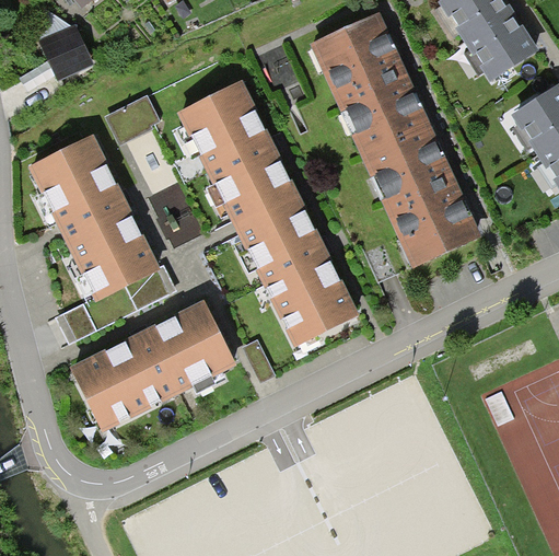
[(441,0),(440,1),(490,77),(537,46),(519,18),(507,0),(441,0)]
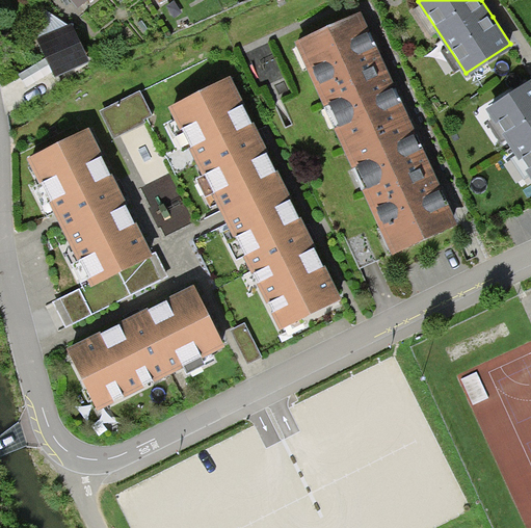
[(362,10),(293,41),(389,253),(456,221),(434,175),(385,63),(362,10)]
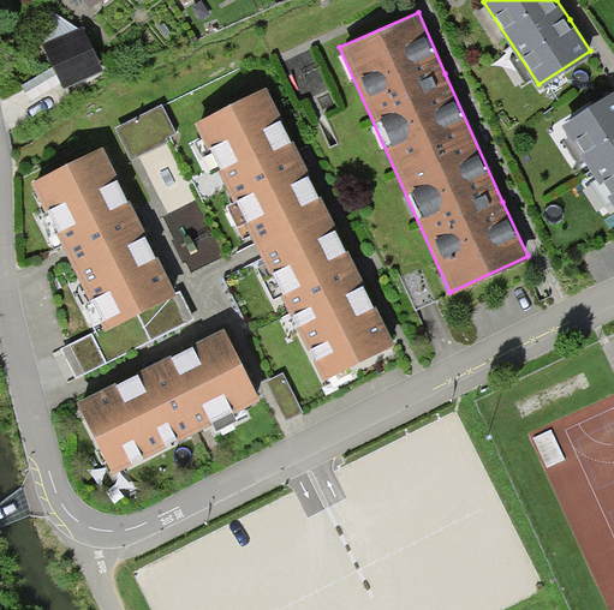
[(60,83),(93,66),(73,31),(41,48),(60,83)]
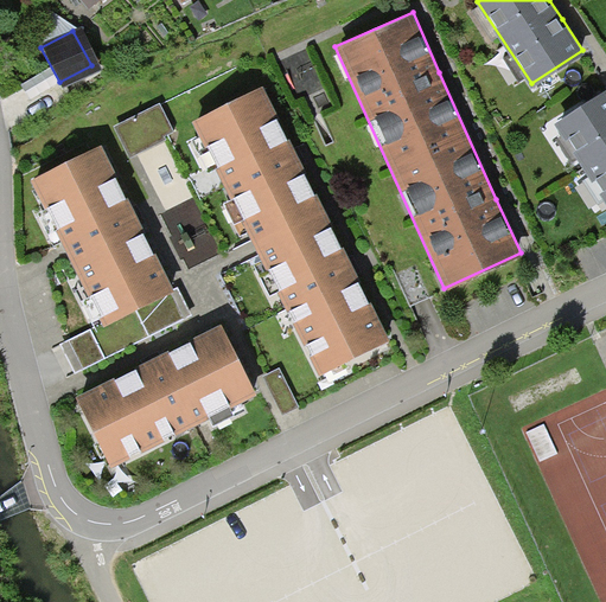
[(292,146),(263,88),(198,121),(256,239),(320,370),(386,337),(362,289),(321,205),(292,146)]
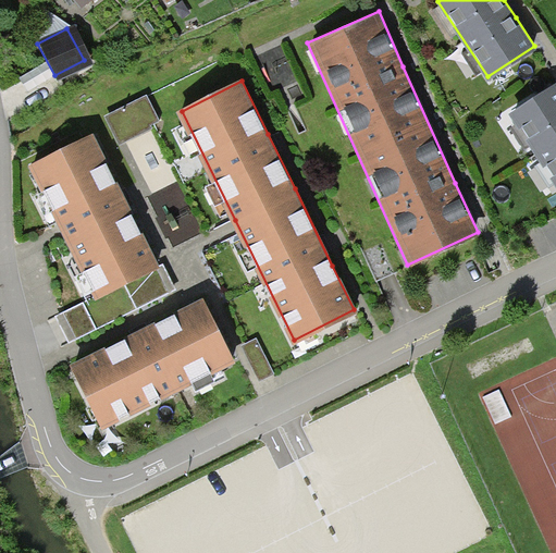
[(555,82),(508,111),(555,187),(555,82)]
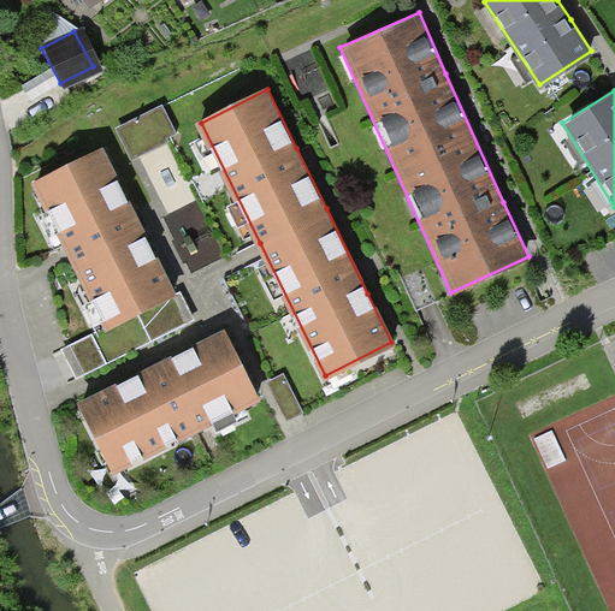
[(132,158),(181,137),(169,107),(120,126),(132,158)]
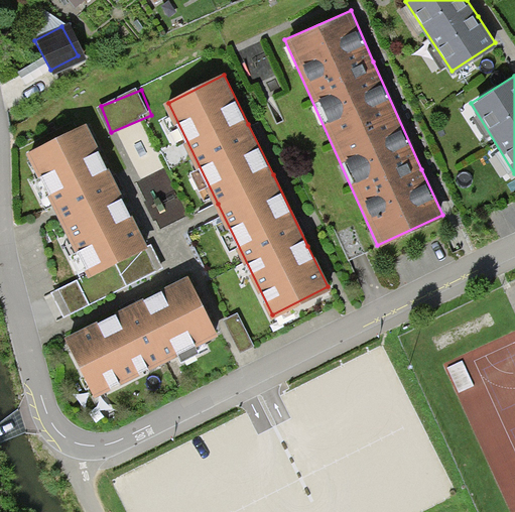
[(147,244),(86,122),(26,153),(52,204),(87,272),(89,276),(148,247),(147,244)]
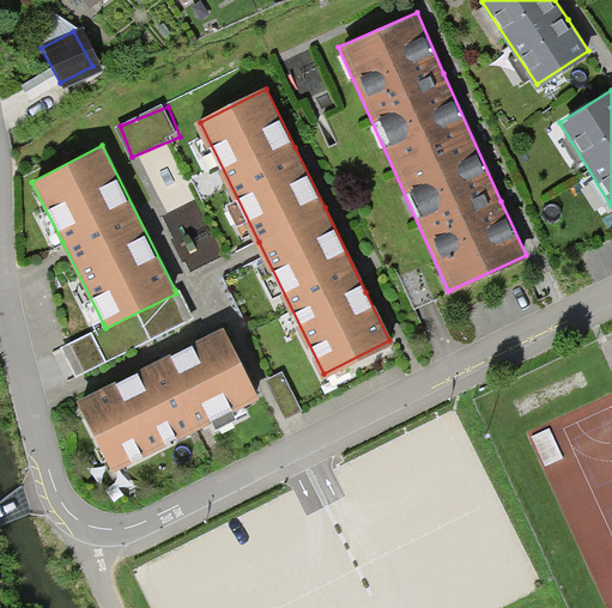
[(176,293),(105,328),(103,323),(61,344),(76,374),(193,315),(180,287),(175,290),(176,293)]
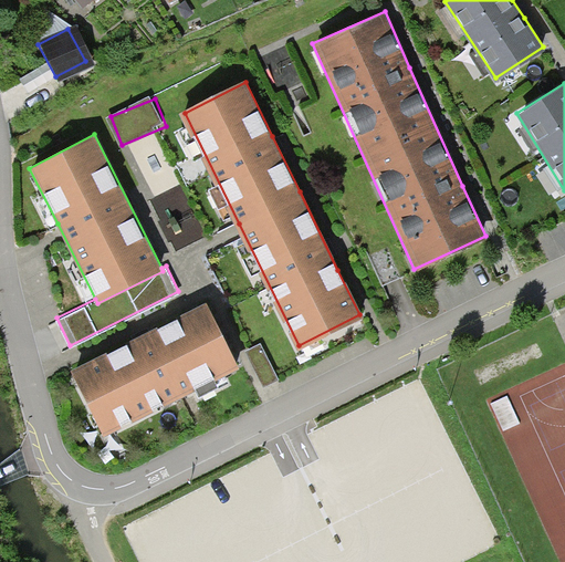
[(147,332),(70,370),(101,433),(238,366),(207,302),(147,332)]
